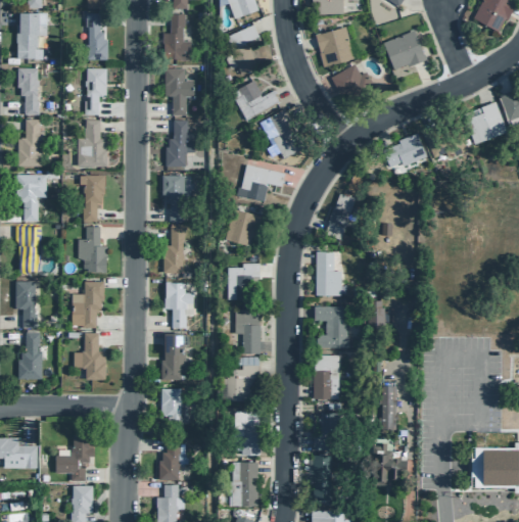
[(29,0),(29,9),(42,9),(41,0),(29,0)]
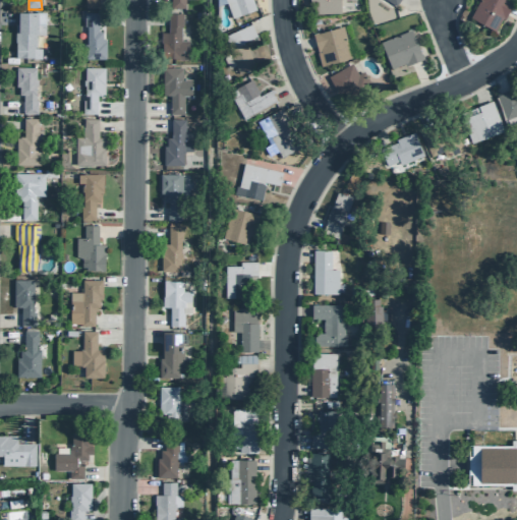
[(108,0),(88,0),(89,9),(108,9),(108,0)]
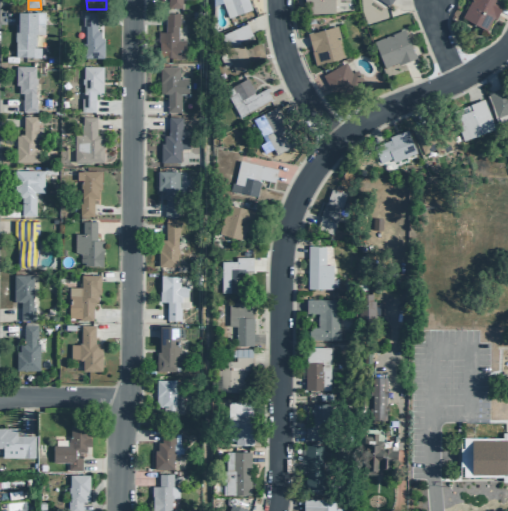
[(170,0),(170,8),(184,8),(184,0),(170,0)]
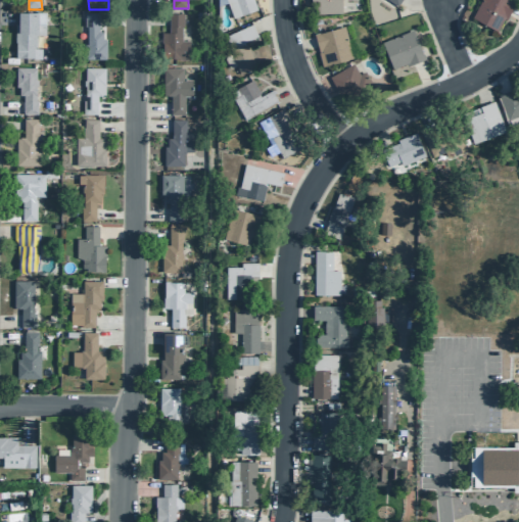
[(228,0),(235,18),(258,9),(255,0),(228,0)]
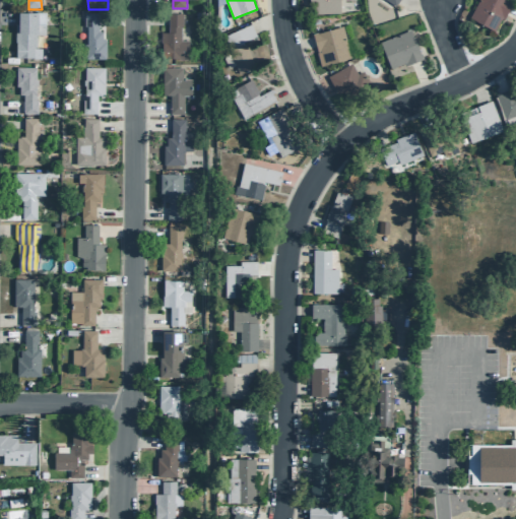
[(310,0),(311,14),(341,13),(340,0),(310,0)]
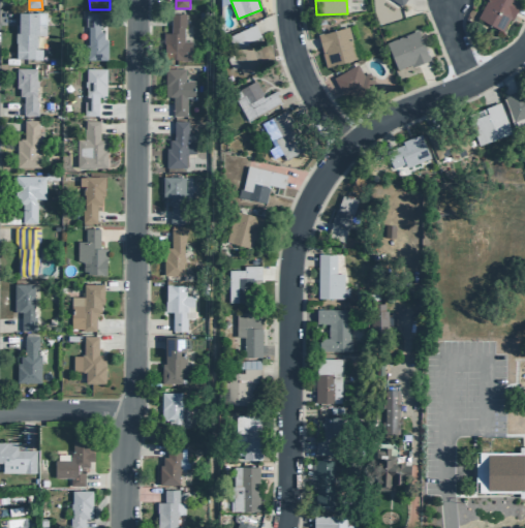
[(479,19),(488,0),(516,0),(522,3),(514,21),(511,19),(504,32),(479,19)]
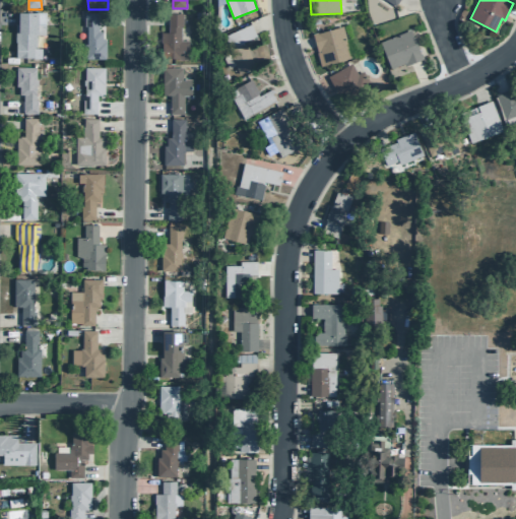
[(17,58),(17,33),(20,33),(20,12),(47,12),(47,36),(38,36),(38,46),(37,46),(37,49),(44,49),(44,58),(17,58)]
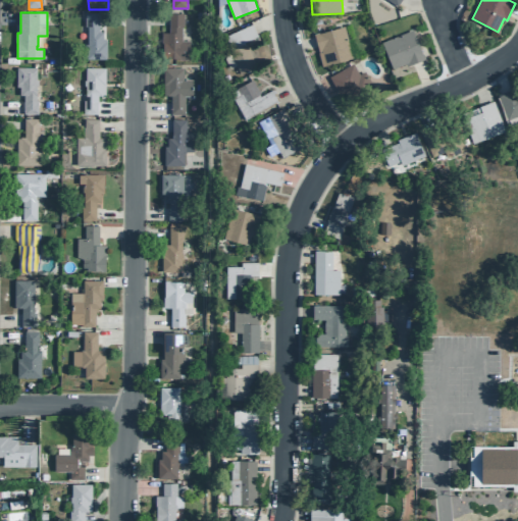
[(87,12),(86,27),(89,27),(89,58),(107,59),(107,40),(104,40),(104,32),(100,32),(101,12),(87,12)]
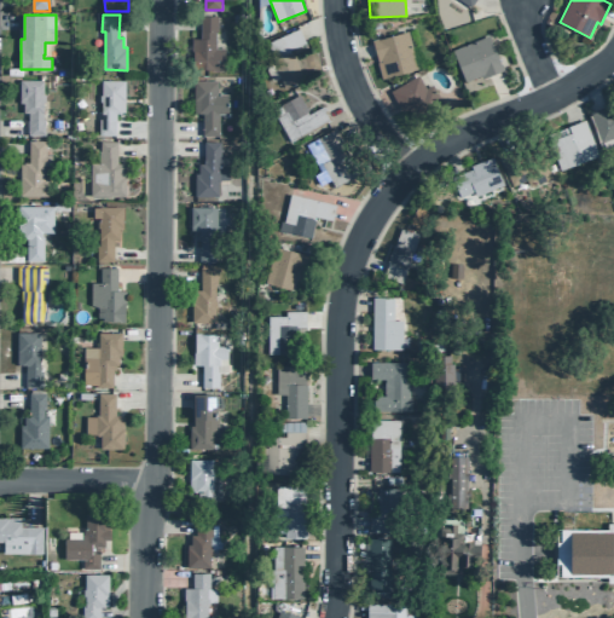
[(226,71),(226,48),(216,48),(216,32),(219,32),(219,16),(202,16),(202,39),(193,39),(193,71),(226,71)]
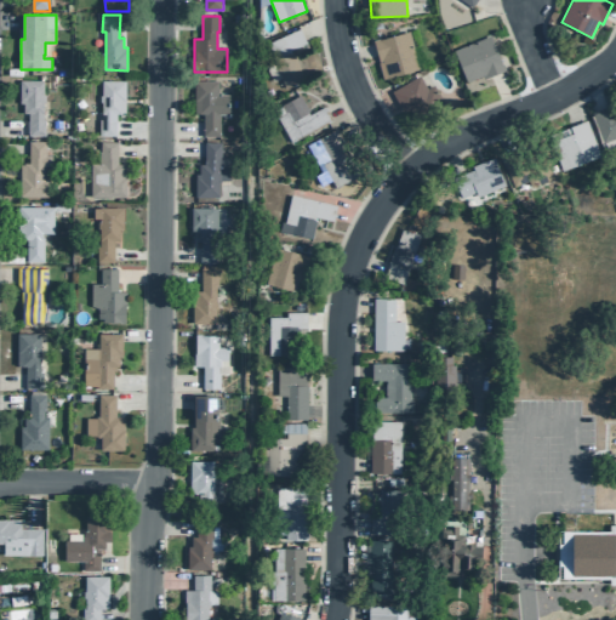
[(301,29),(271,43),(279,61),(277,62),(287,87),(306,79),(292,50),(307,43),(301,29)]
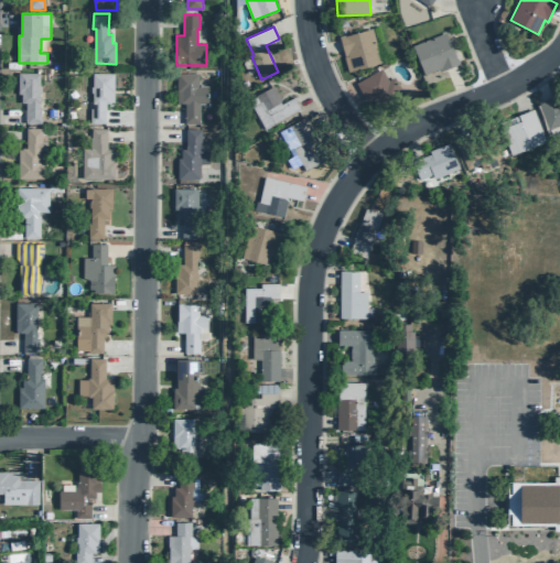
[(373,29),(341,38),(351,72),(383,63),(373,29)]
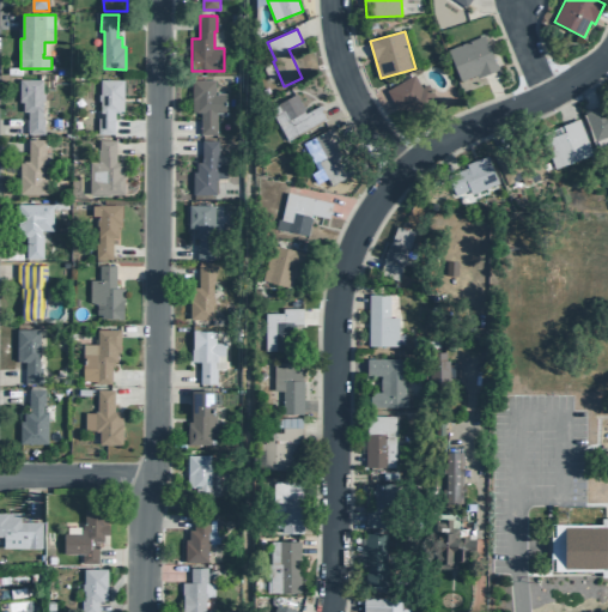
[(449,50),(486,35),(500,70),(479,78),(478,74),(462,82),(449,50)]
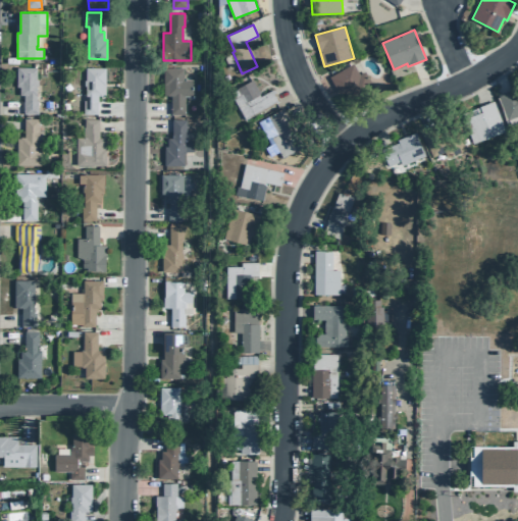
[(360,75),(354,64),(330,77),(340,94),(345,92),(349,97),(353,95),(355,100),(375,90),(365,71),(360,75)]
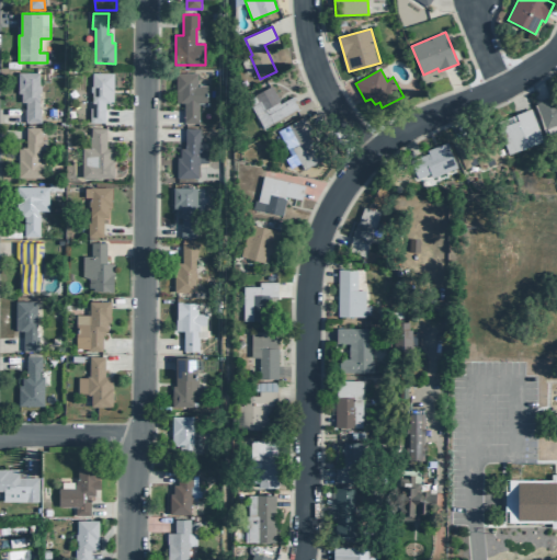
[(115,72),(93,72),(93,102),(90,102),(90,109),(91,109),(91,123),(106,123),(106,103),(111,103),(111,102),(115,102),(115,72)]
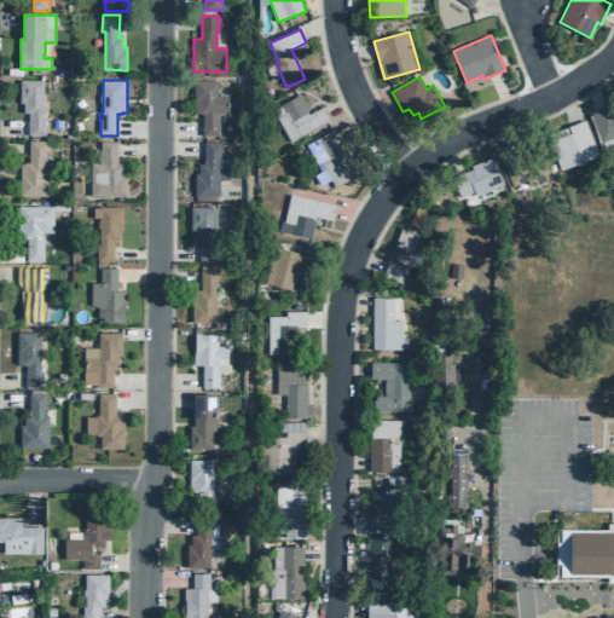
[(44,81),(24,81),(24,113),(30,113),(29,134),(46,134),(46,111),(45,111),(45,102),(46,102),(46,96),(44,96),(44,81)]
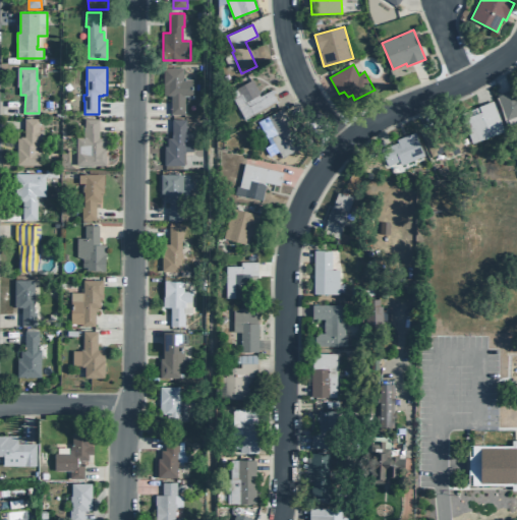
[(186,114),(172,114),(172,96),(165,96),(165,68),(184,68),(184,79),(193,79),(193,96),(186,96),(186,114)]
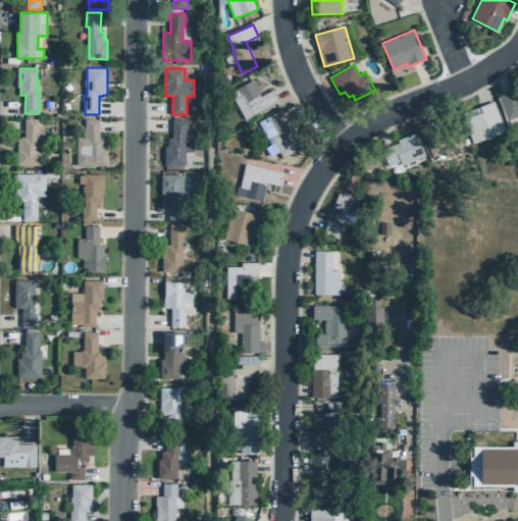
[(253,80),(230,93),(246,120),(280,101),(274,89),(261,97),(259,95),(261,94),(253,80)]
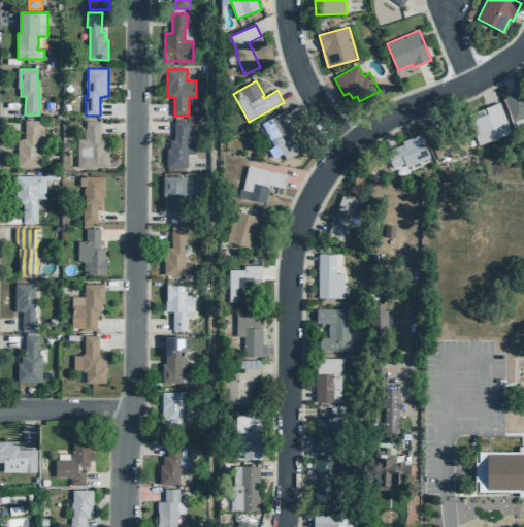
[(508,99),(523,93),(523,123),(517,125),(508,99)]
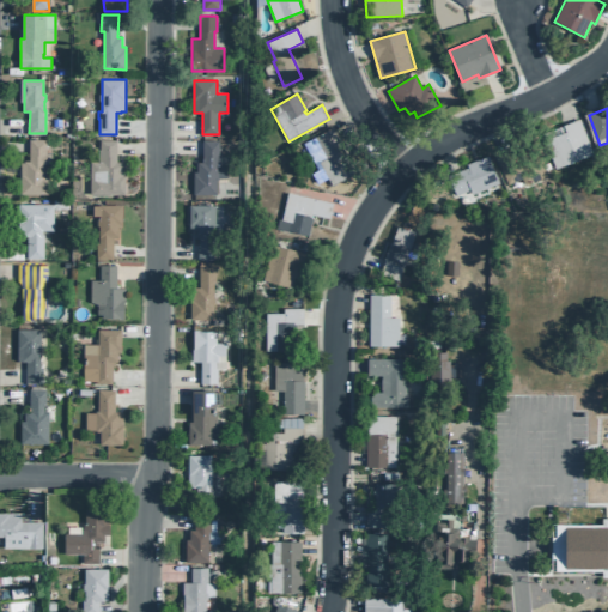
[(583,122),(597,158),(559,174),(545,135),(583,122)]
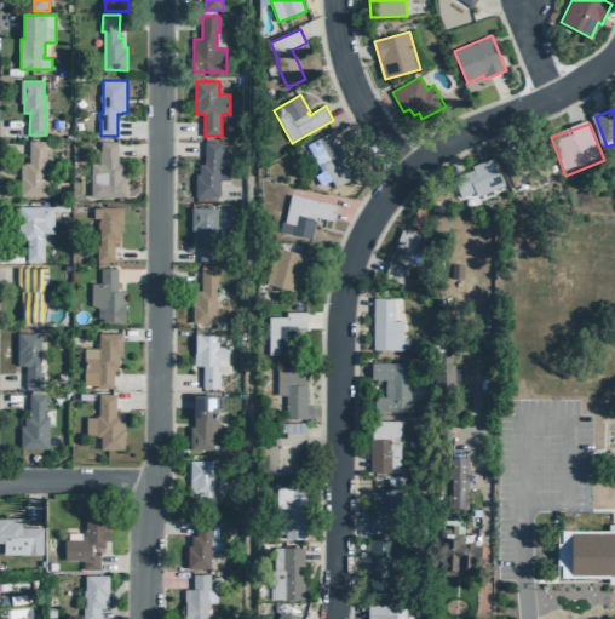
[(338,129),(355,159),(350,160),(358,176),(337,188),(323,164),(331,160),(320,138),(338,129)]
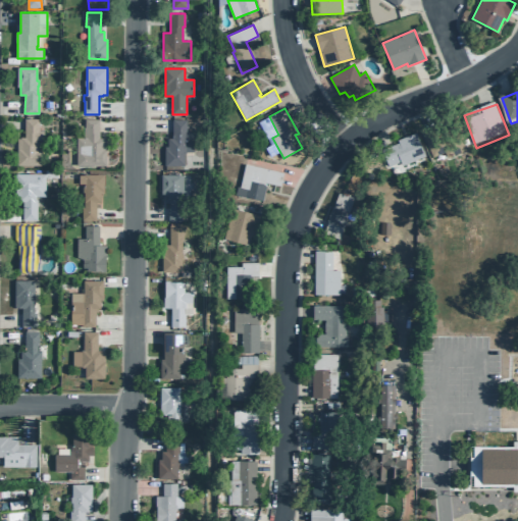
[(40,119),(27,119),(27,138),(18,138),(18,166),(42,166),(42,151),(38,151),(38,139),(44,139),(44,131),(40,131),(40,119)]
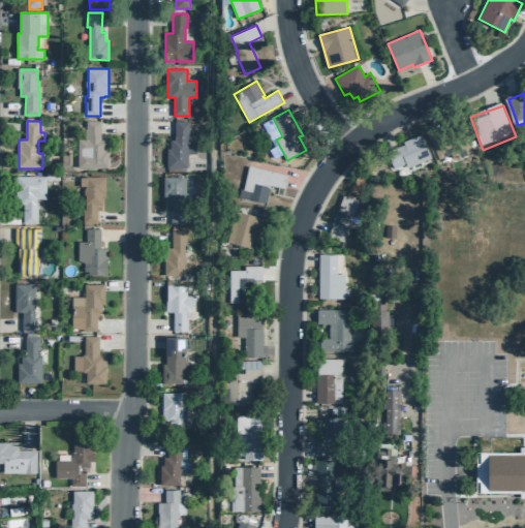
[(101,121),(101,140),(105,140),(105,148),(110,148),(110,168),(79,168),(79,144),(87,144),(87,121),(101,121)]
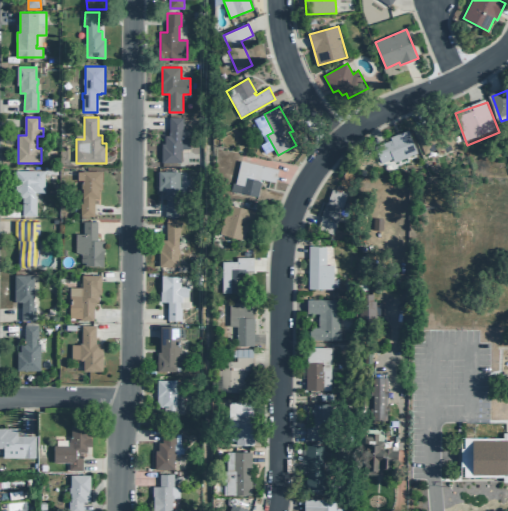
[(182,162),(163,162),(163,149),(170,149),(170,118),(183,118),(183,129),(186,129),(186,138),(191,138),(191,149),(182,149),(182,162)]
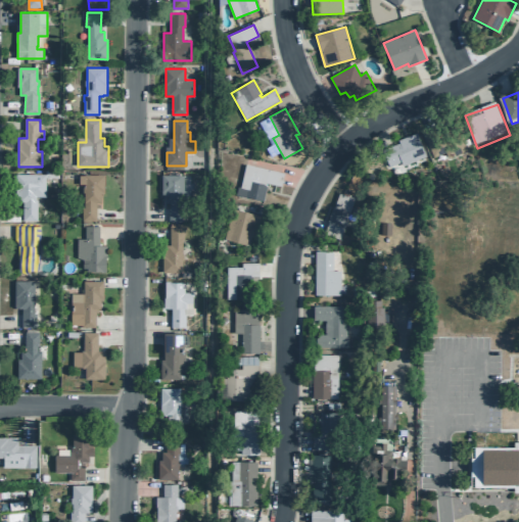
[(427,133),(458,121),(472,153),(452,161),(449,156),(436,159),(427,133)]
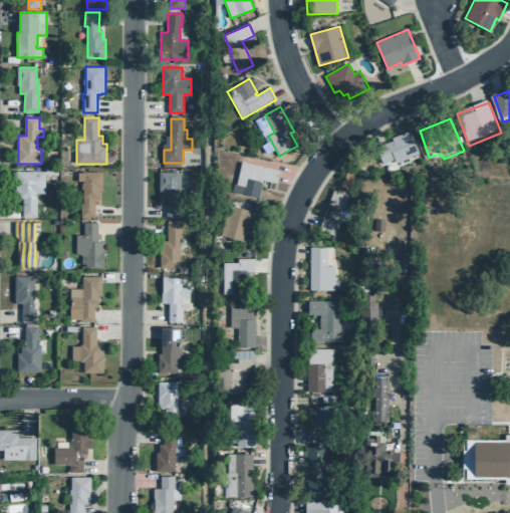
[(374,148),(413,134),(423,158),(400,167),(398,164),(383,168),(374,148)]
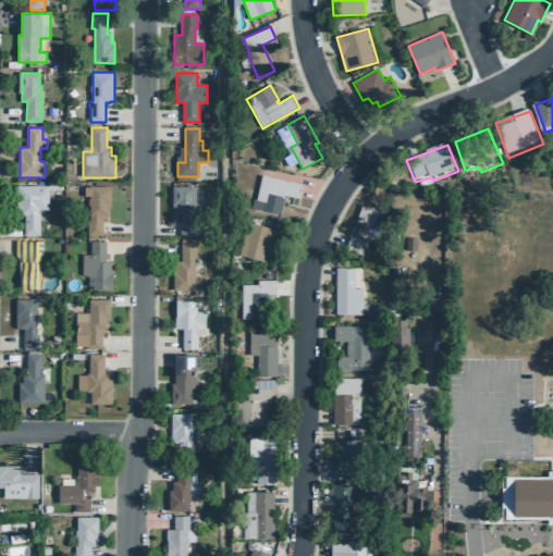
[(262,175),(257,199),(267,201),(265,210),(282,214),(285,196),(300,199),(304,184),(262,175)]
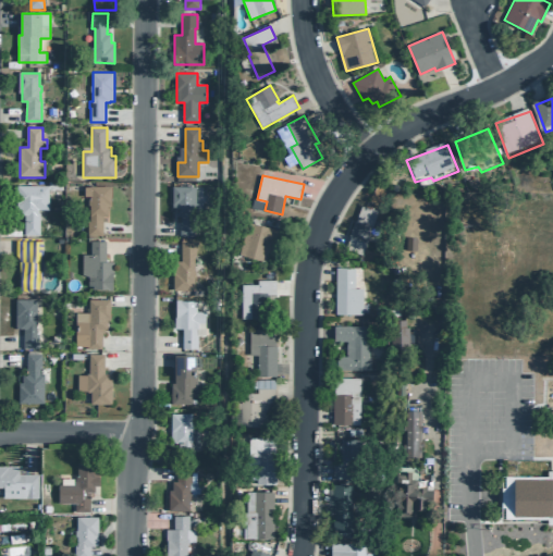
[(49,186),(49,209),(40,209),(40,235),(26,235),(25,214),(16,214),(16,186),(49,186)]
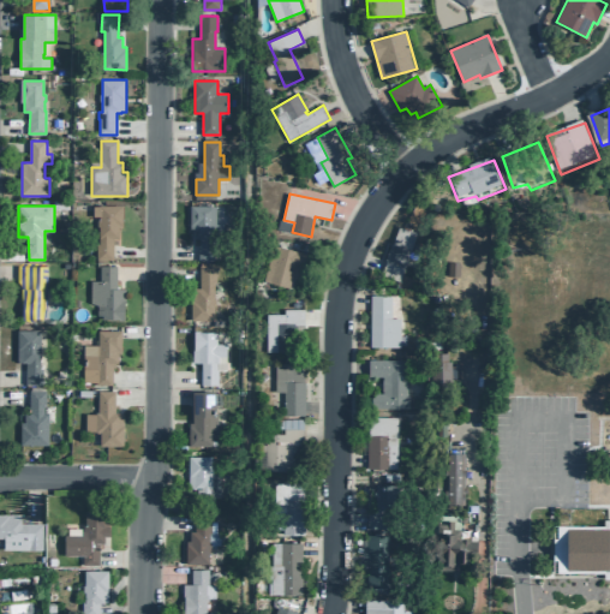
[(123,206),(94,207),(94,216),(100,216),(100,244),(97,244),(97,260),(114,260),(114,238),(119,238),(119,227),(123,227),(123,206)]
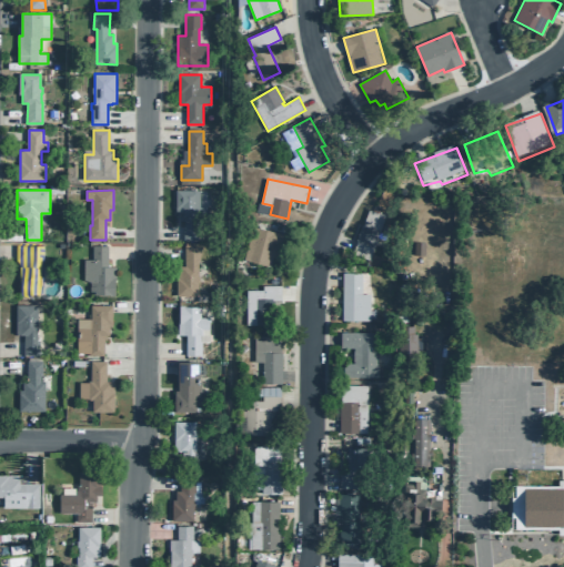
[(177,190),(175,211),(180,211),(180,220),(184,220),(184,240),(200,241),(200,204),(198,204),(198,190),(177,190)]
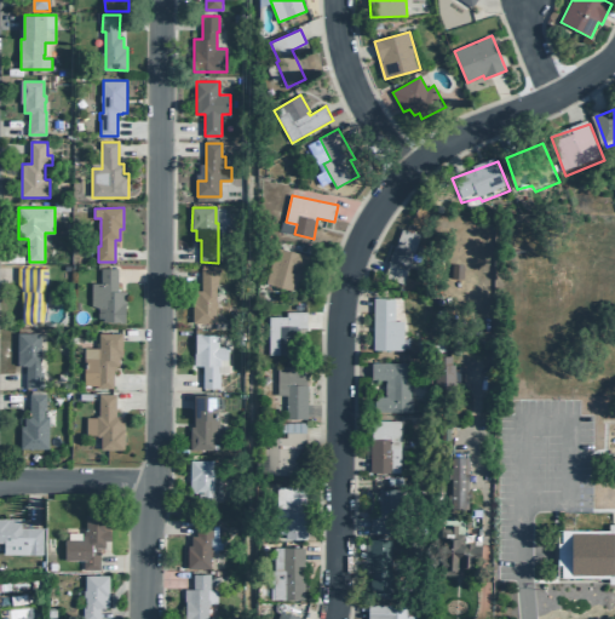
[(403,229),(385,278),(403,285),(409,268),(419,271),(427,251),(417,247),(421,236),(403,229)]
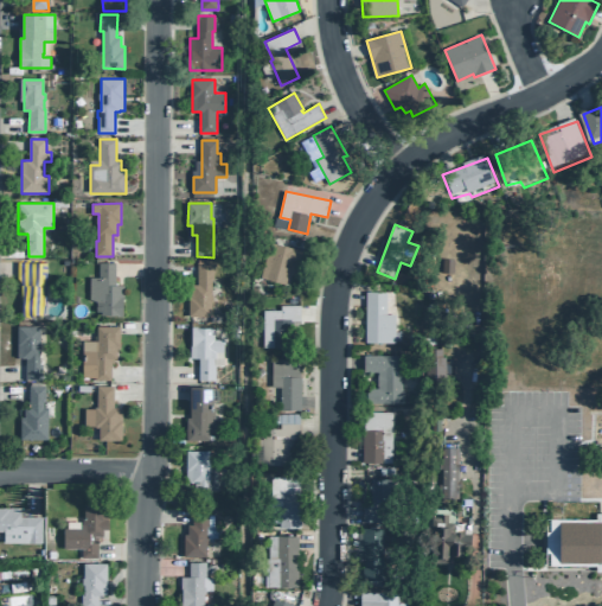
[(313,253),(271,241),(262,278),(286,284),(288,274),(295,276),(298,268),(307,270),(313,253)]
